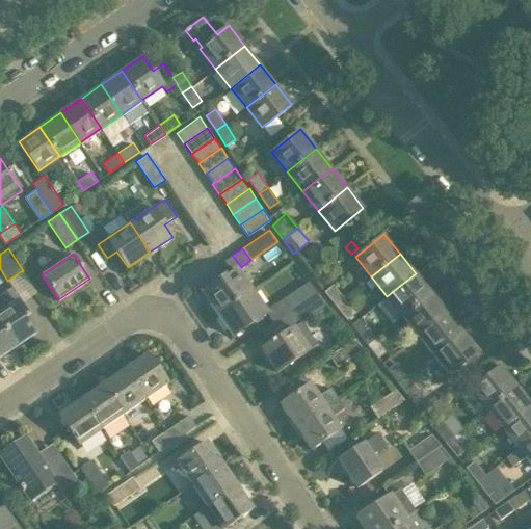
[(217,313),(251,289),(236,267),(202,291),(217,313)]
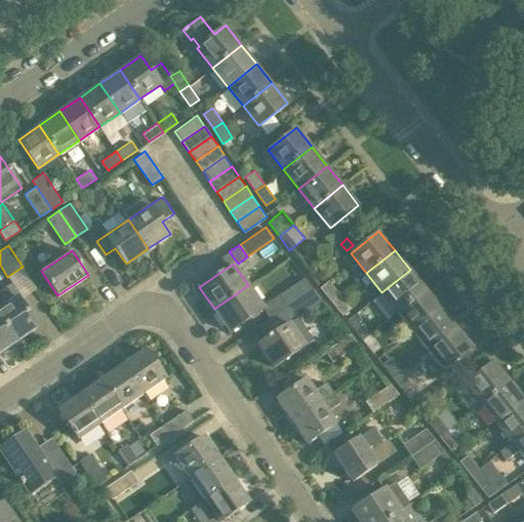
[(410,270),(381,292),(397,311),(426,288),(410,270)]
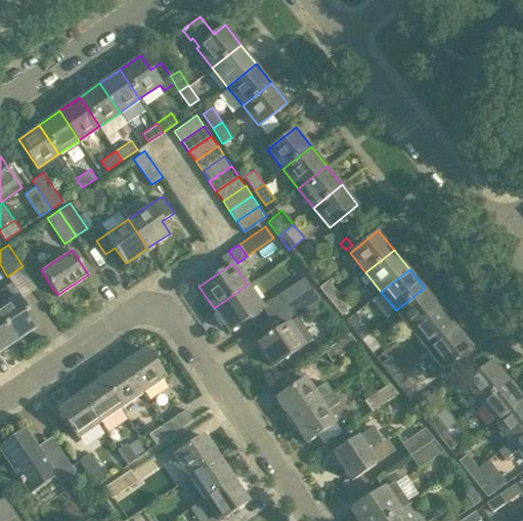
[(287,306),(313,287),(304,275),(277,294),(287,306)]
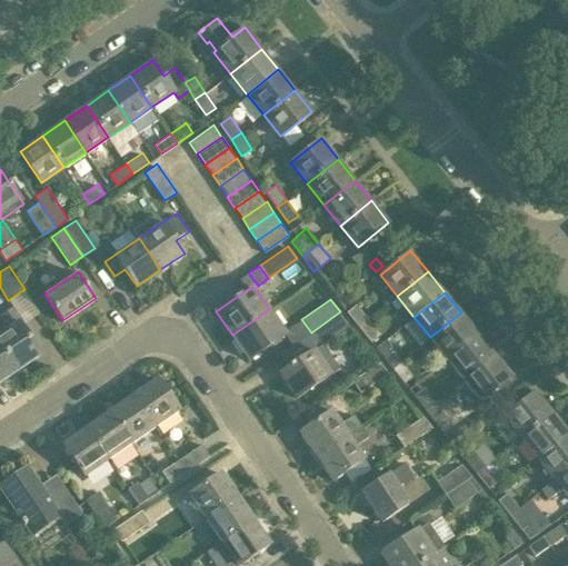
[(359,326),(368,318),(357,304),(347,311),(359,326)]
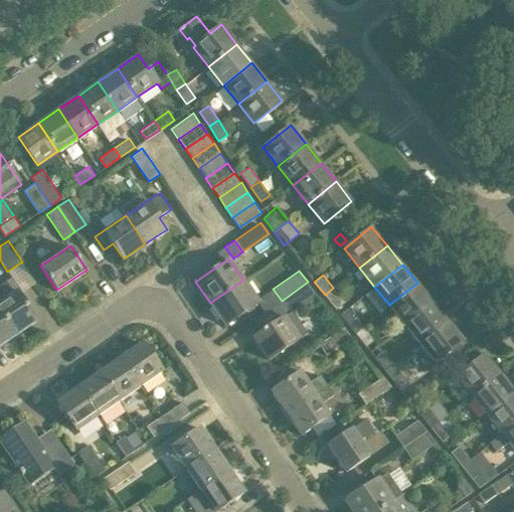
[(0,286),(7,296),(0,300),(0,310),(15,334),(36,320),(20,297),(23,294),(12,278),(0,285),(0,286)]
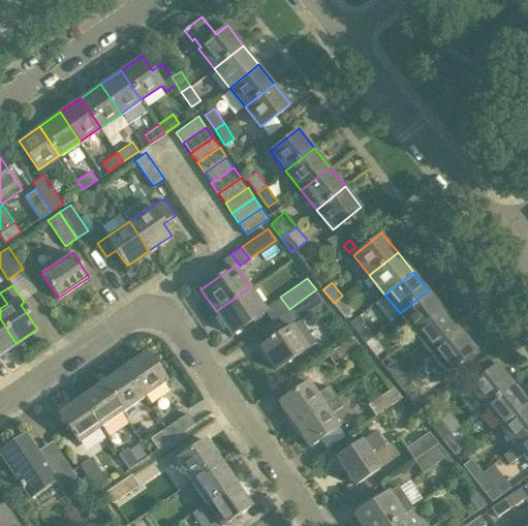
[(250,287),(216,311),(231,334),(266,310),(250,287)]
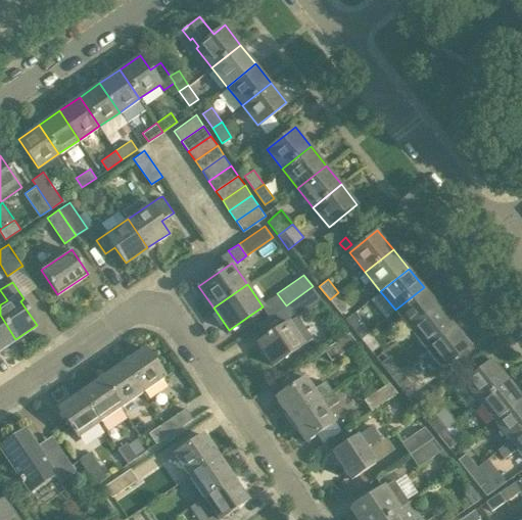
[(313,286),(286,305),(279,311),(287,322),(257,342),(273,365),(313,338),(298,317),(301,314),(301,315),(323,300),(313,286)]
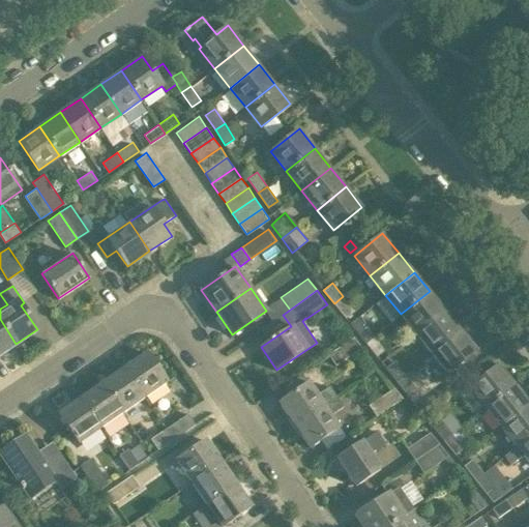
[(445,311),(430,291),(401,314),(416,333),(445,311)]
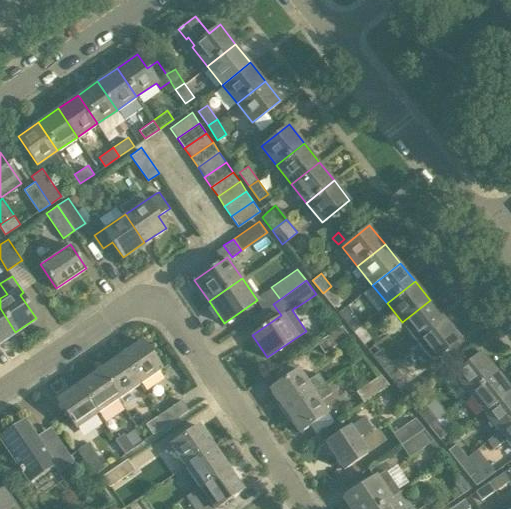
[(331,286),(323,293),(334,307),(342,300),(331,286)]
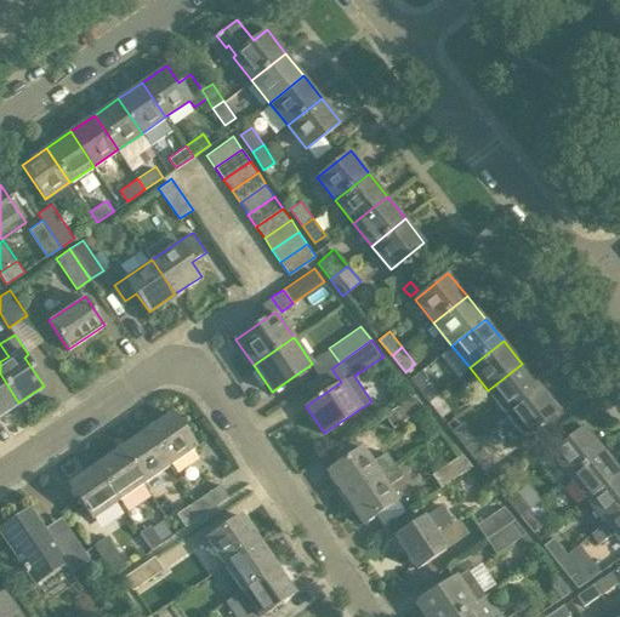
[(540,387),(522,364),(488,390),(506,413),(540,387)]
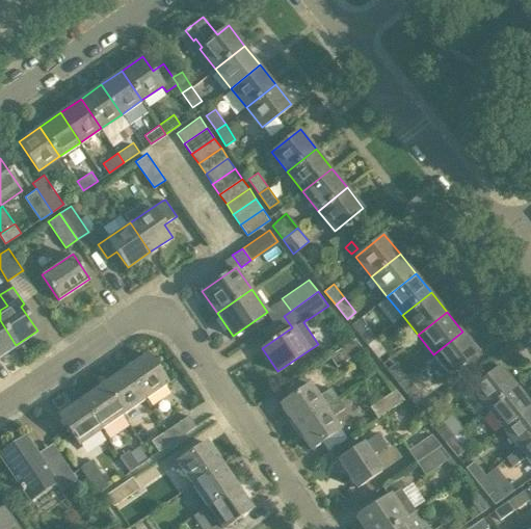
[(0,355),(16,345),(0,320),(0,355)]
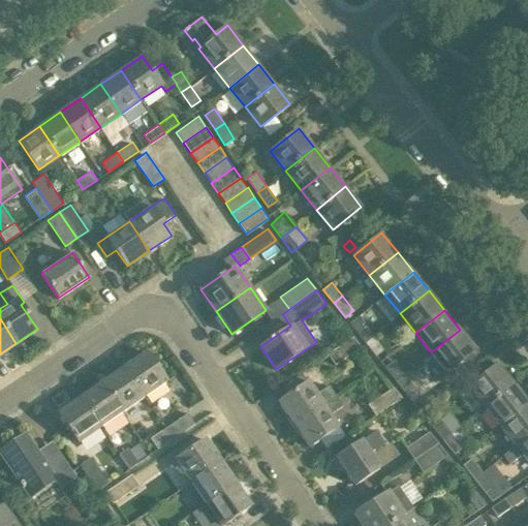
[(365,342),(373,335),(363,320),(353,328),(365,342)]
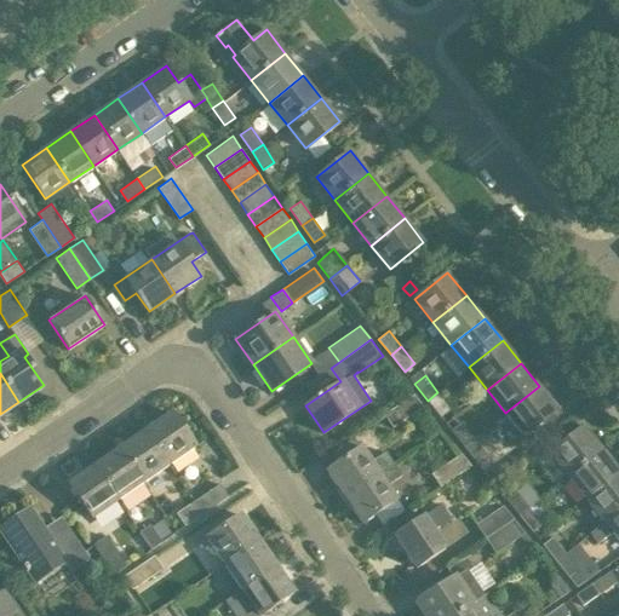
[(557,409),(539,386),(505,413),(523,436),(557,409)]
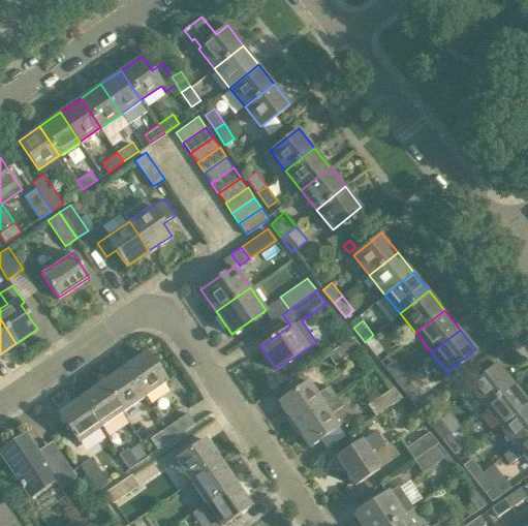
[(373,335),(365,342),(376,356),(384,348),(373,335)]
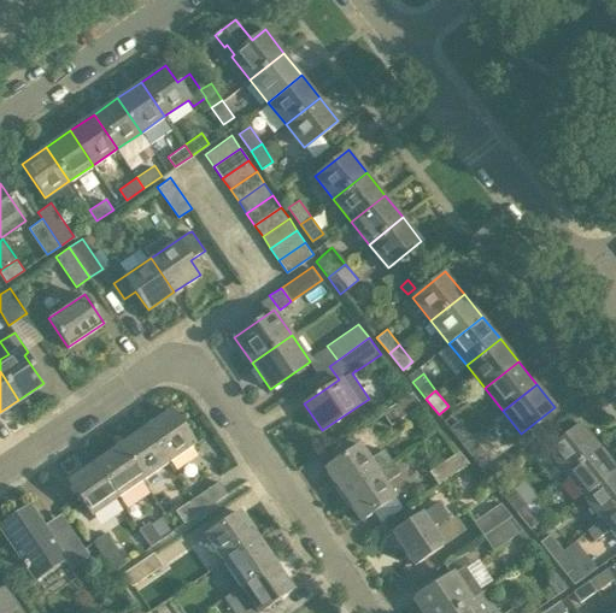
[(391,424),(421,404),(412,392),(382,411),(391,424)]
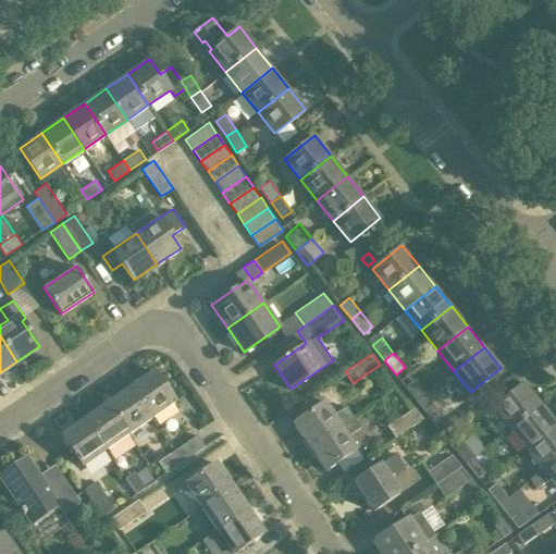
[(131,385),(151,417),(175,401),(153,370),(131,385)]
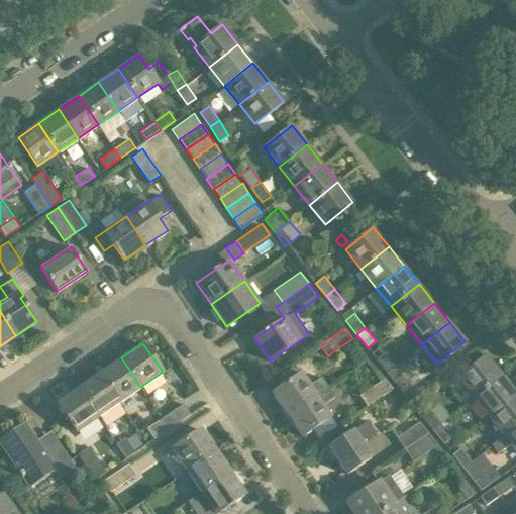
[(387,372),(395,365),(385,351),(376,358),(387,372)]
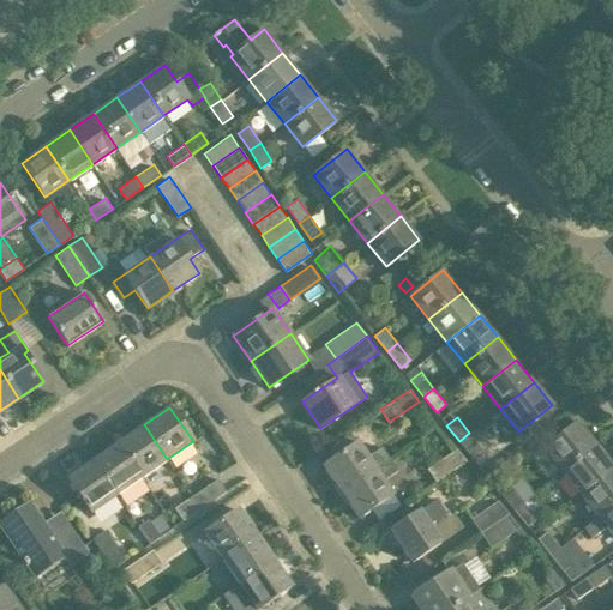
[(563,471),(595,445),(577,422),(544,448),(563,471)]
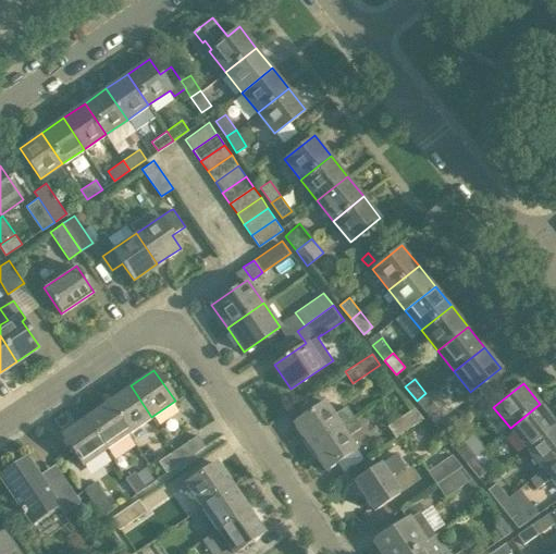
[(151,417),(131,385),(108,402),(128,432),(151,417)]
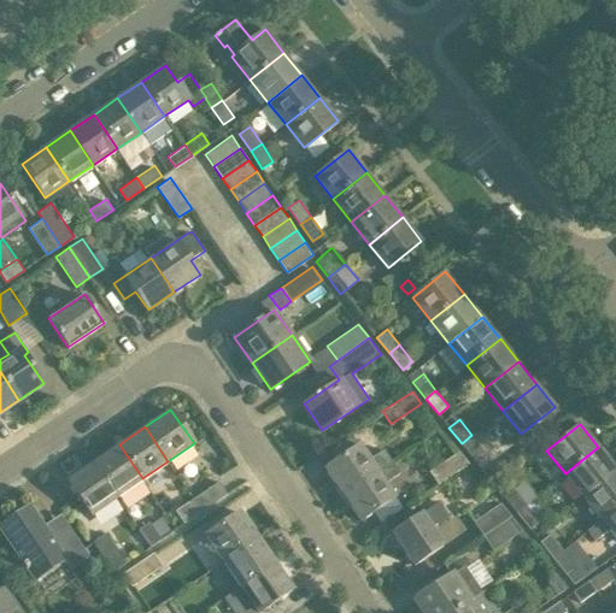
[(471,435),(462,443),(475,459),(485,452),(471,435)]
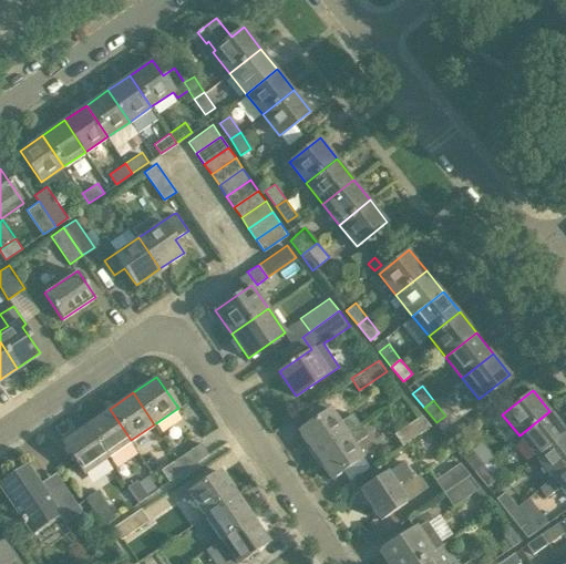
[(315,454),(360,423),(352,412),(339,421),(330,408),(298,430),(315,454)]
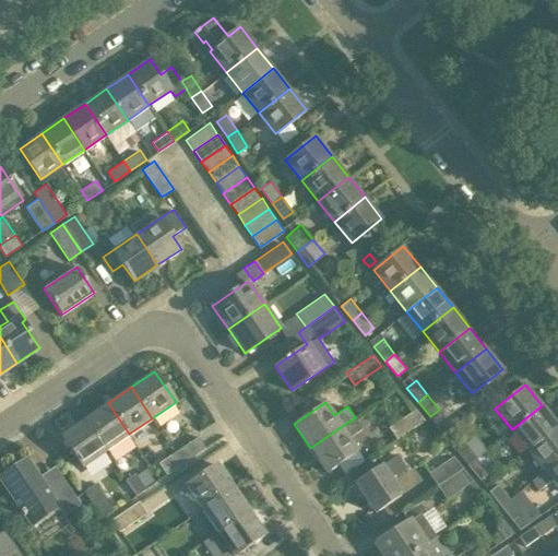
[(129,434),(108,403),(85,418),(106,450),(129,434)]
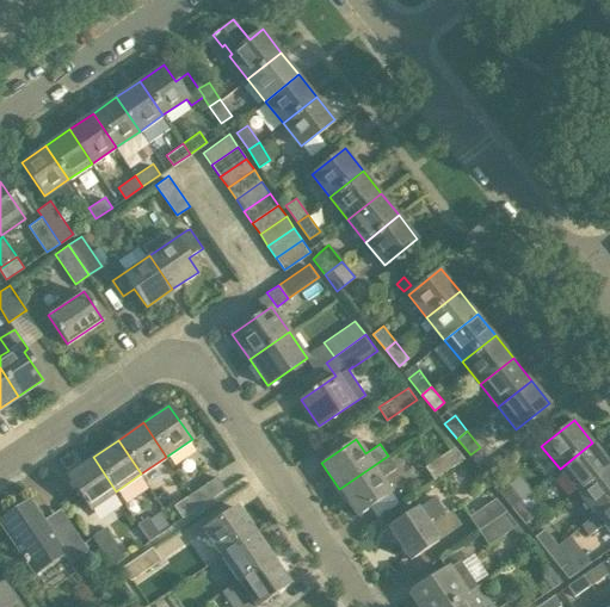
[(609,464),(592,443),(560,469),(578,491),(609,466),(609,464)]
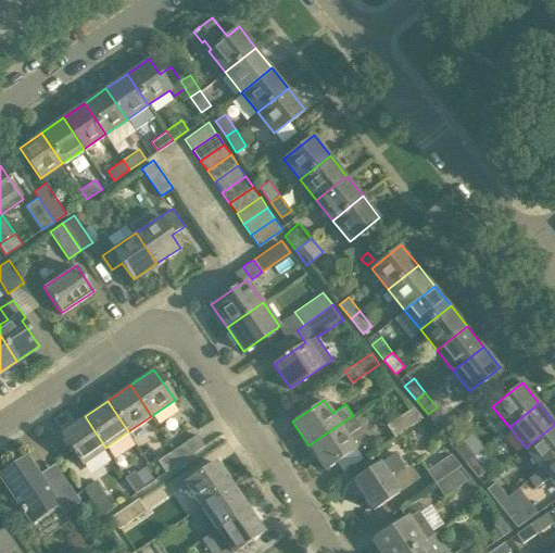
[(423,417),(414,406),(387,425),(394,436),(423,417)]
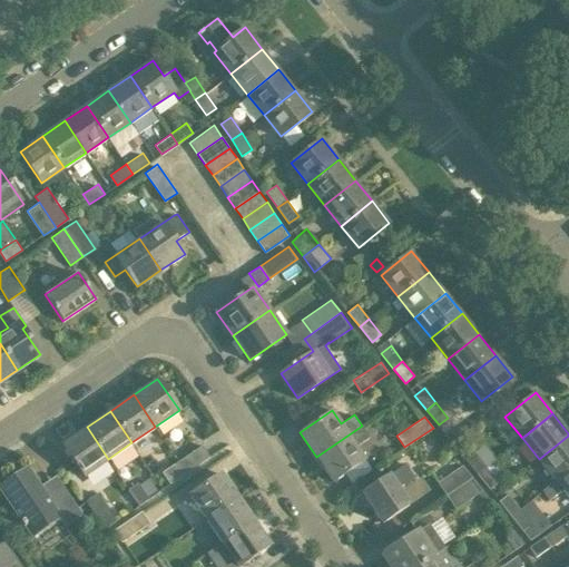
[(369,436),(362,426),(316,457),(333,481),(365,459),(356,445),(369,436)]
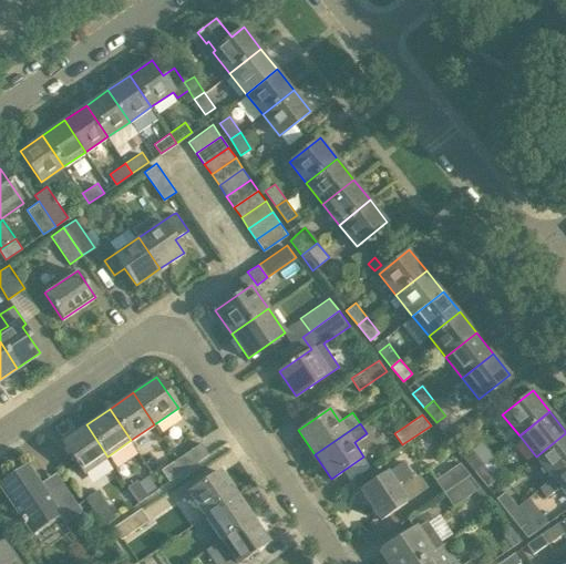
[(107,457),(86,424),(62,441),(84,473),(107,457)]
